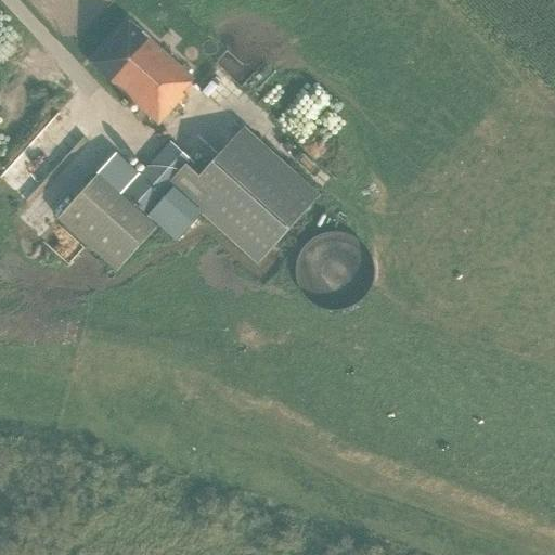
[(192,80),(129,23),(91,65),(157,126),(183,98),(180,93),(192,80)]
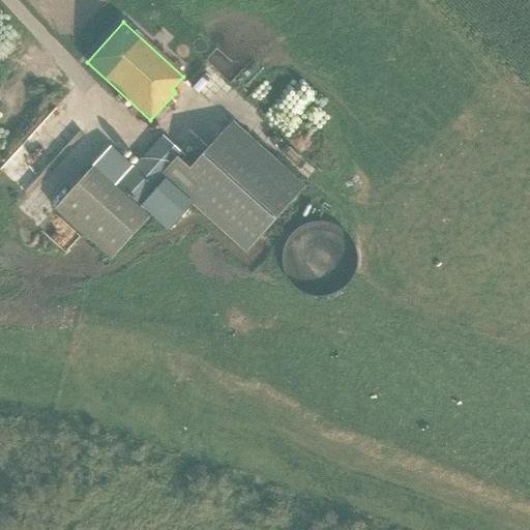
[(269,87),(255,102),(315,157),(329,142),(269,87)]
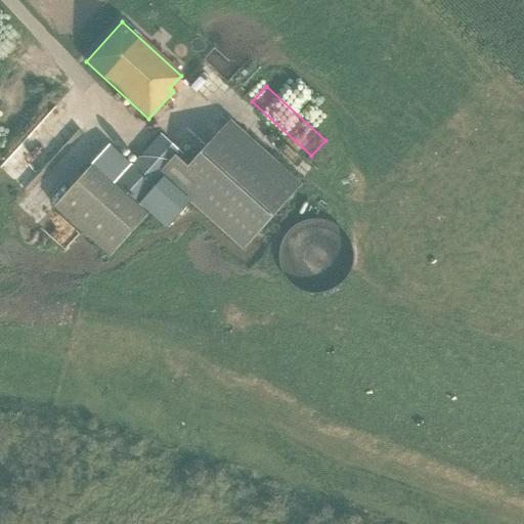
[(0,155),(0,164),(26,188),(38,175),(24,162),(68,116),(52,100),(0,155)]
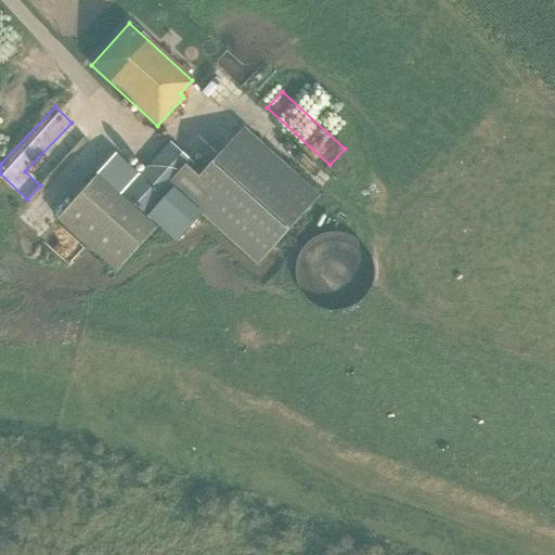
[(319,196),(244,128),(199,177),(190,168),(194,164),(170,141),(139,176),(115,152),(52,220),(107,272),(150,226),(142,219),(145,216),(171,240),(197,210),(257,265),(319,196)]
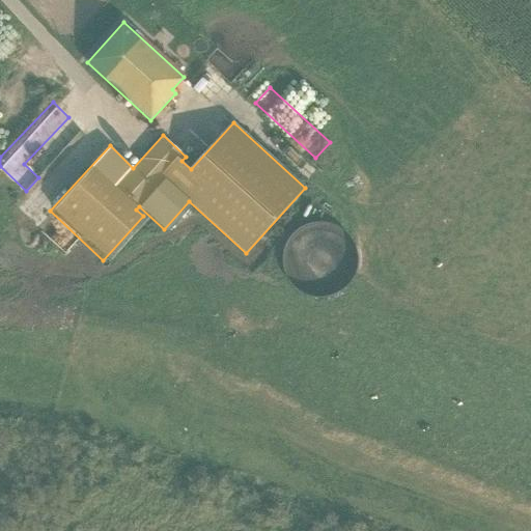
[(346,234),(343,231),(340,229),(336,226),(332,225),(330,224),(325,223),(319,223),(314,223),(311,223),(308,224),(303,226),(299,229),(295,232),(290,236),(287,241),(285,245),(283,250),(282,255),(282,260),(282,264),(283,270),(284,274),(287,279),(289,282),(294,287),(297,289),(301,292),(305,295),(309,297),(313,297),(318,298),(323,298),(328,297),(332,296),(336,294),(339,291),(343,288),(347,285),(350,282),(352,278),(355,274),(356,269),(357,264),(357,259),(357,255),(356,252),(355,247),(353,242),(350,238),(346,234)]
